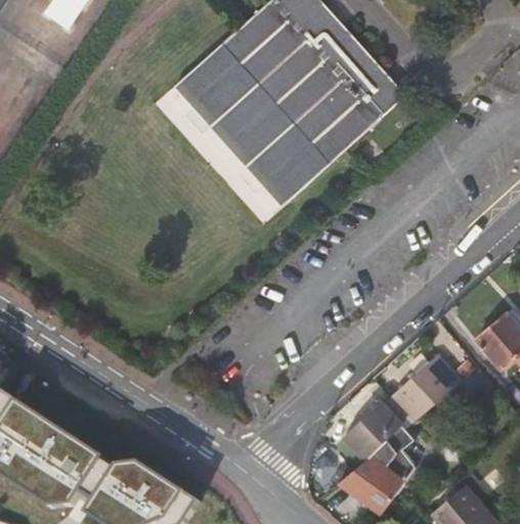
[(287,204),(405,93),(322,0),(274,0),(242,29),(180,83),(287,204)]
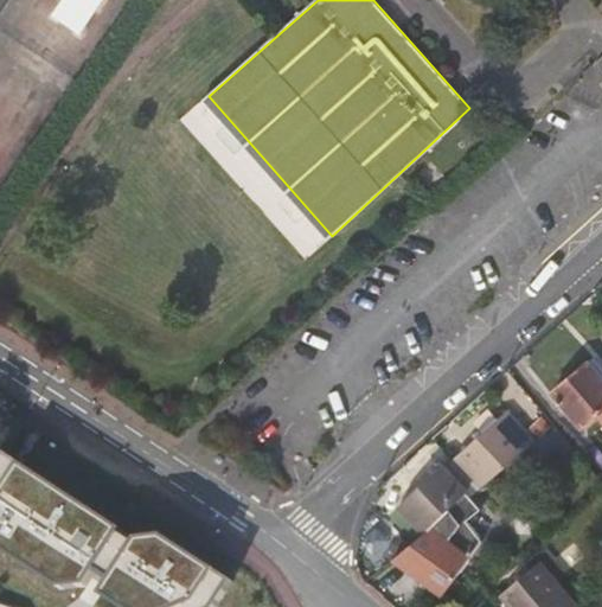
[(580,426),(601,406),(601,382),(586,362),(551,391),(580,426)]
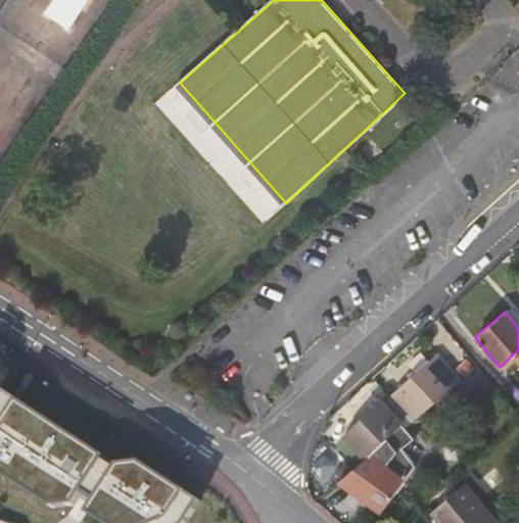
[(458,386),(435,359),(387,397),(411,423),(458,386)]
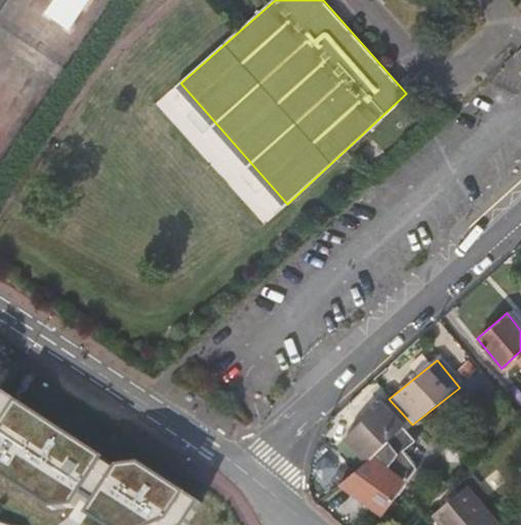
[(74,508),(104,460),(1,392),(0,394),(0,476),(50,510),(74,508)]
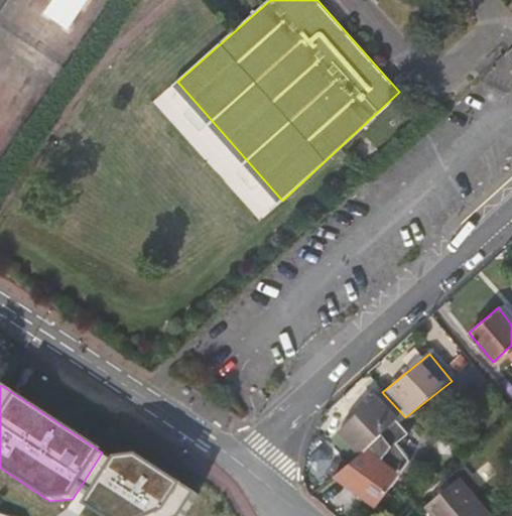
[(372,395),(333,427),(357,457),(398,423),(405,417),(382,392),(374,398),(372,395)]
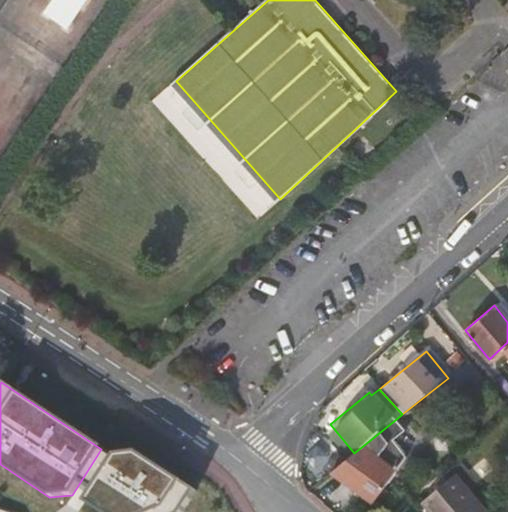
[(395,420),(354,453),(330,471),(371,503),(405,458),(392,442),(404,432),(395,420)]
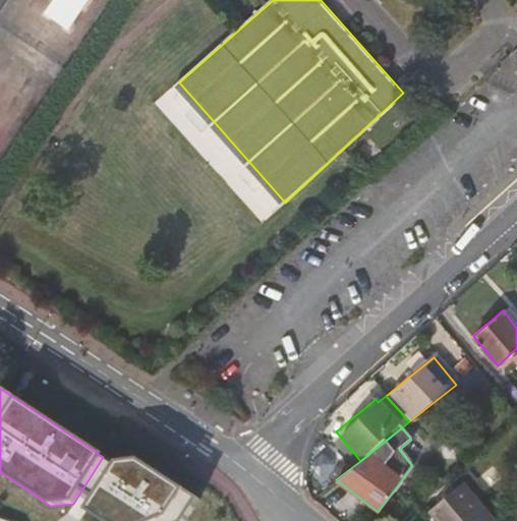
[(136,461),(113,464),(84,512),(100,520),(184,520),(196,500),(136,461)]
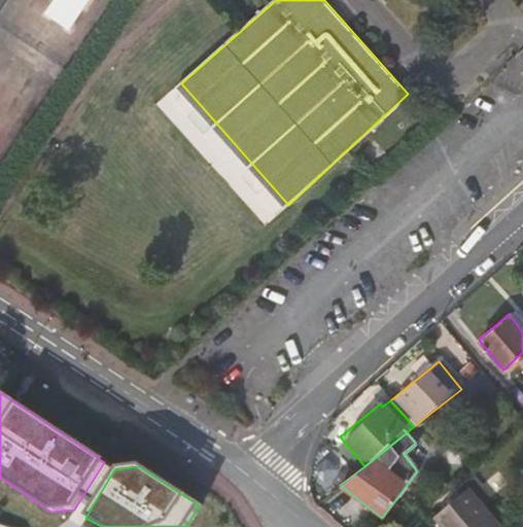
[(467,487),(433,515),(444,526),(494,526),(497,525),(467,487)]
